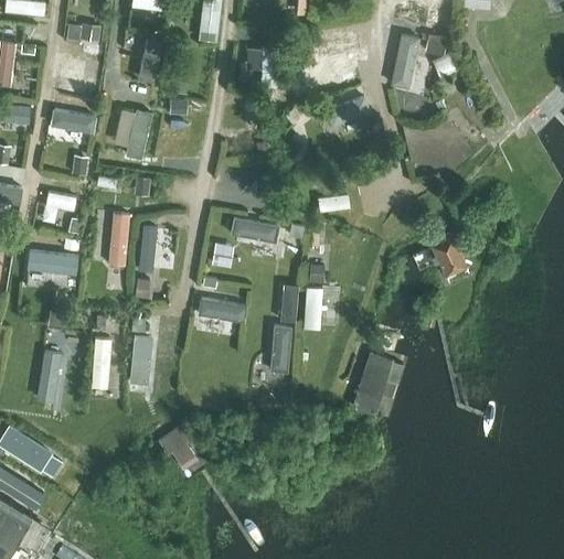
[(172,10),(171,0),(134,0),(134,8),(172,10)]
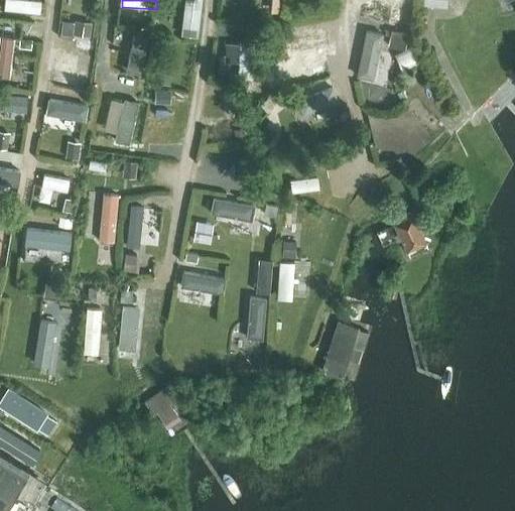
[(186,0),(181,37),(198,39),(203,0),(186,0)]
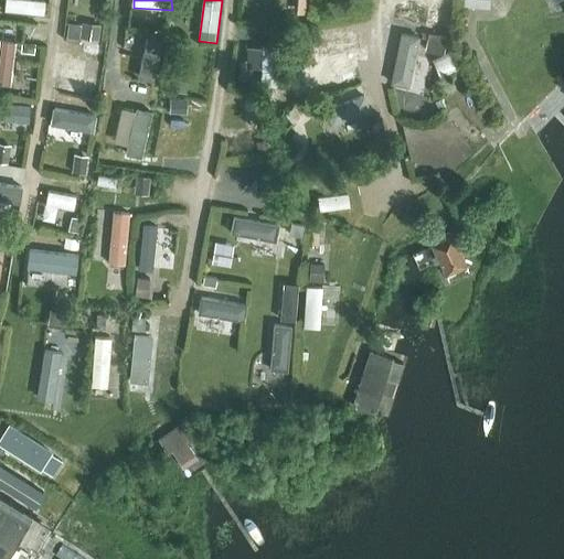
[(99,30),(81,28),(80,42),(97,44),(99,30)]
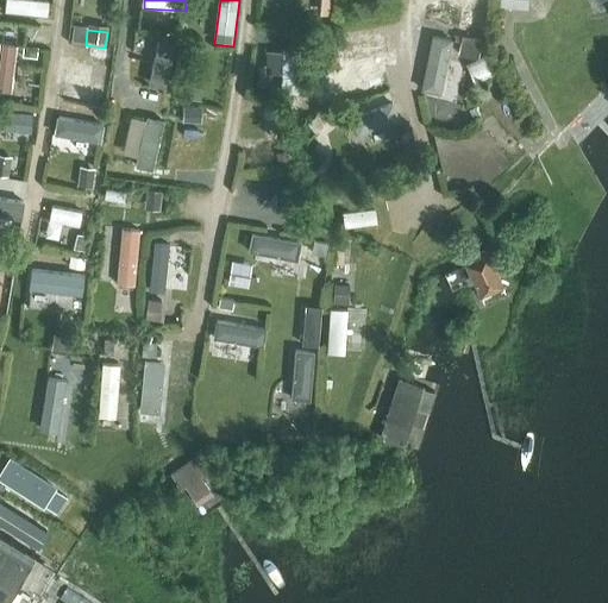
[(70,45),(83,48),(86,32),(73,31),(70,45)]
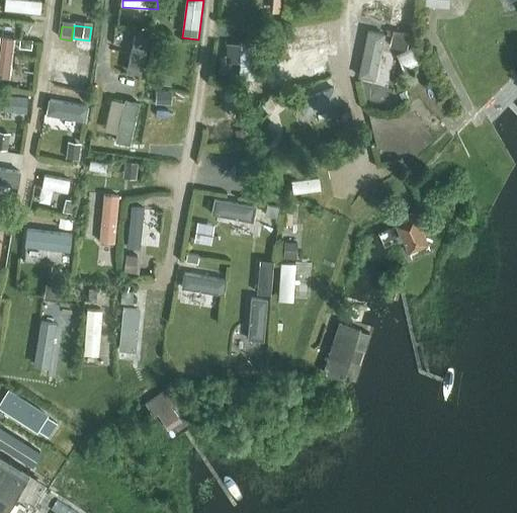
[(273,54),(336,51),(335,32),(272,35),(273,54)]
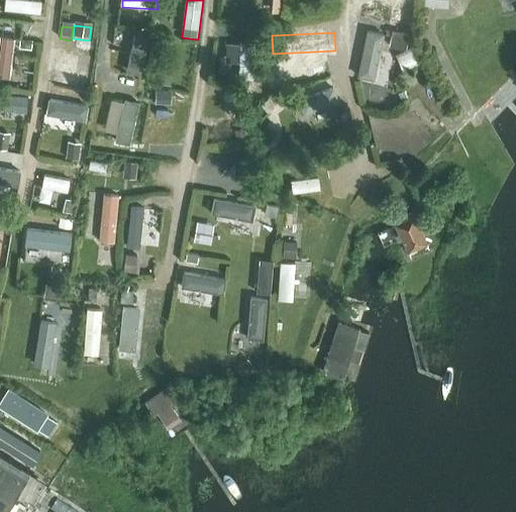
[(396,36),(392,35),(389,48),(405,53),(408,38),(396,36)]
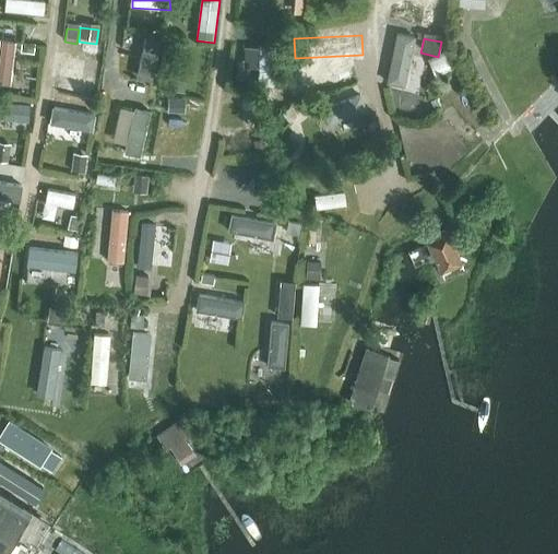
[(0,79),(15,79),(14,39),(0,39),(0,79)]
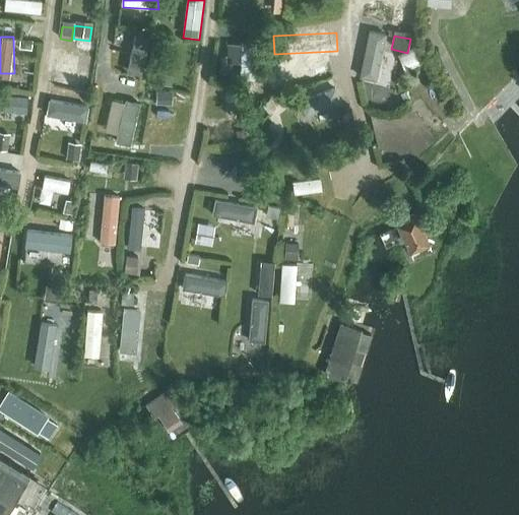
[(255,80),(256,43),(242,43),(241,79),(255,80)]
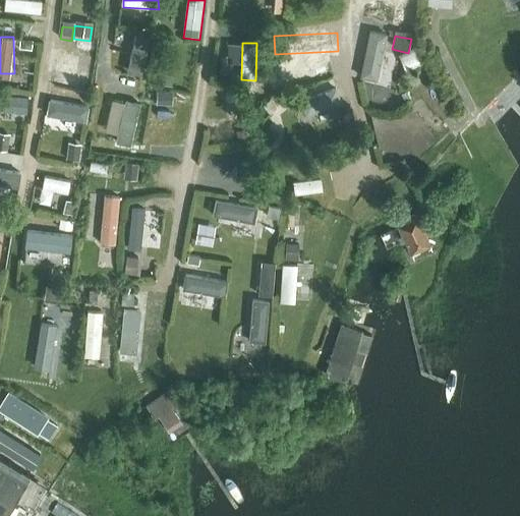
[(17,52),(30,54),(31,45),(18,44),(17,52)]
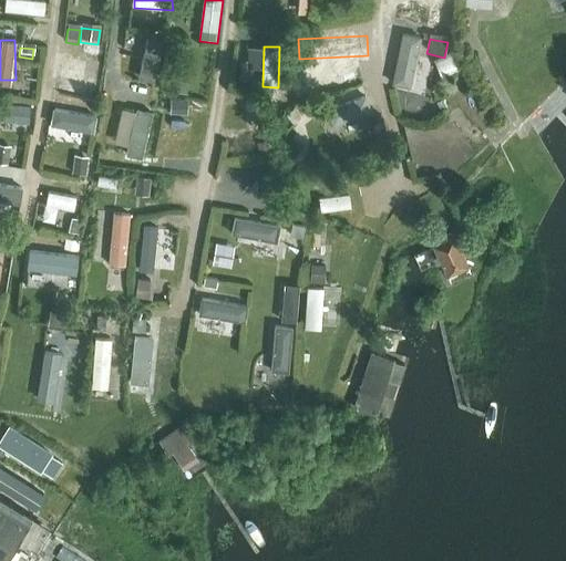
[(462,70),(455,56),(435,65),(441,79),(462,70)]
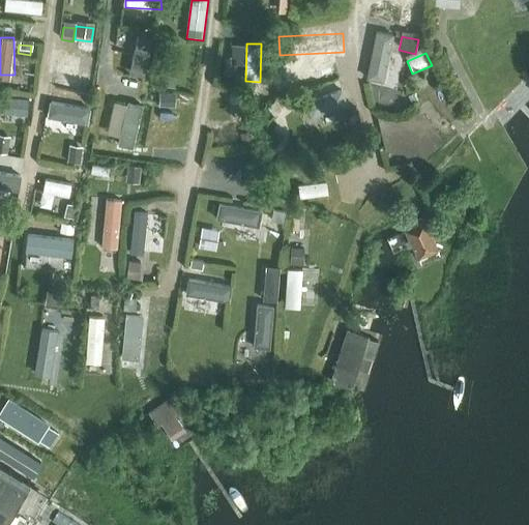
[(52,90),(60,92),(63,77),(55,76),(52,90)]
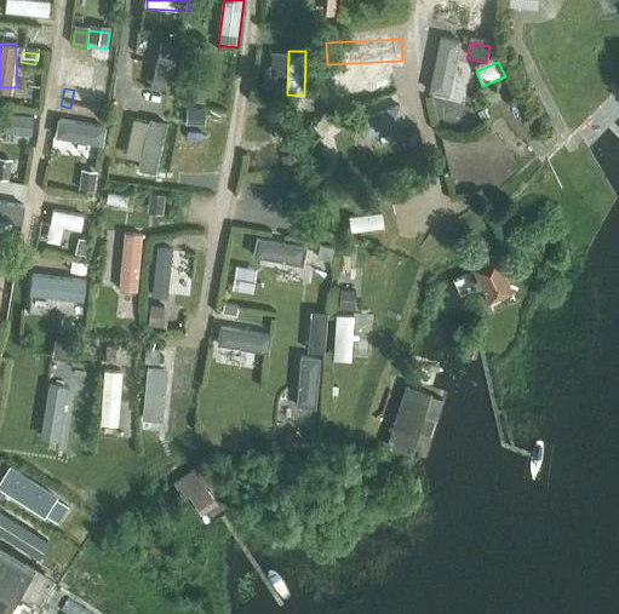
[(86,110),(90,93),(74,90),(70,108),(86,110)]
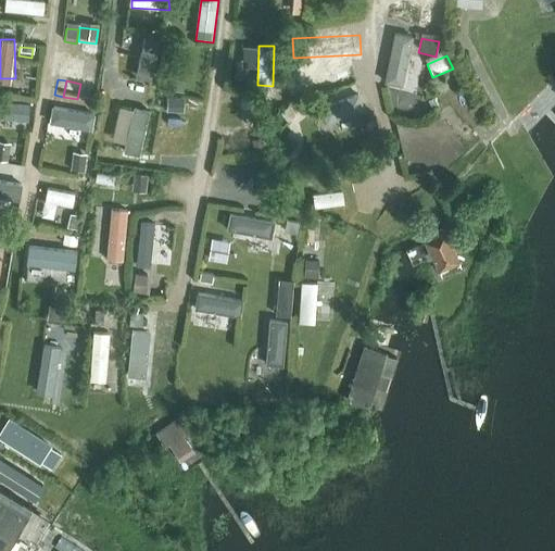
[(295,97),(312,95),(310,84),(294,86),(295,97)]
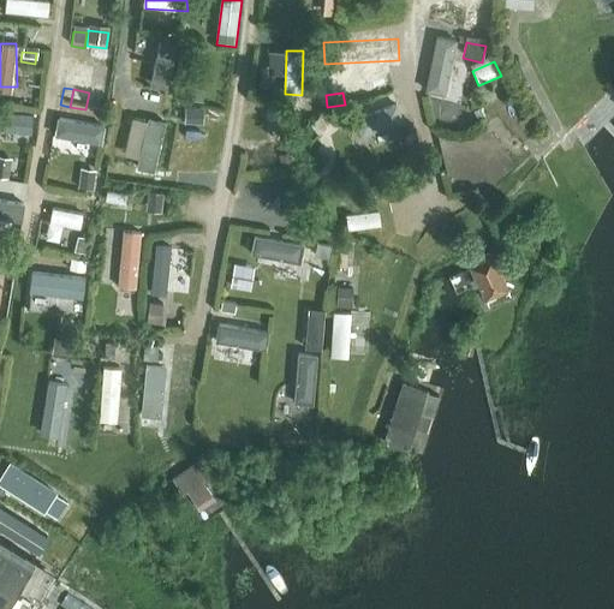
[(201,106),(203,97),(190,95),(189,103),(201,106)]
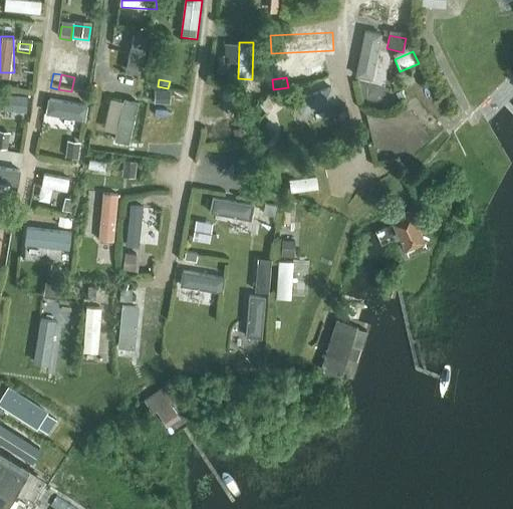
[(314,110),(337,99),(331,87),(308,98),(314,110)]
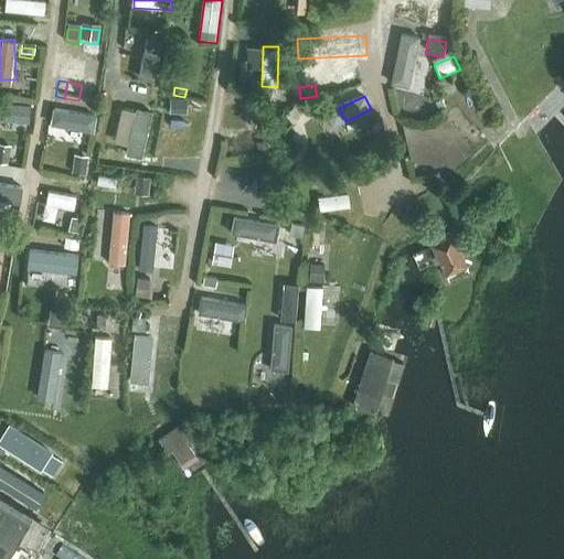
[(0,125),(28,126),(29,104),(0,103),(0,125)]
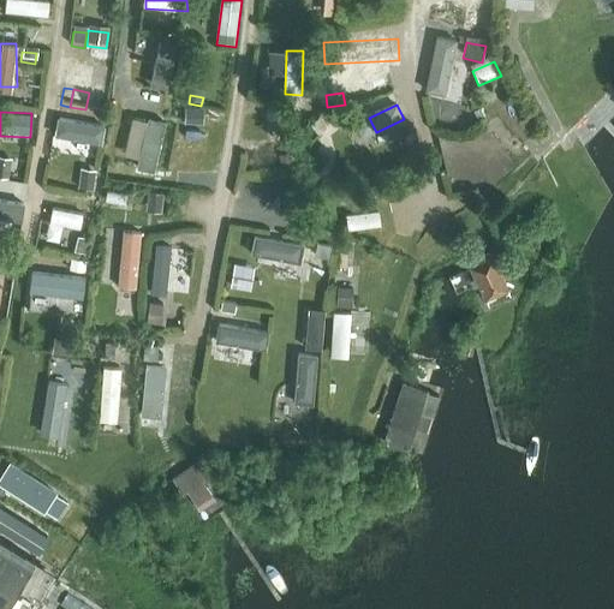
[(184,114),(184,127),(197,127),(198,114),(184,114)]
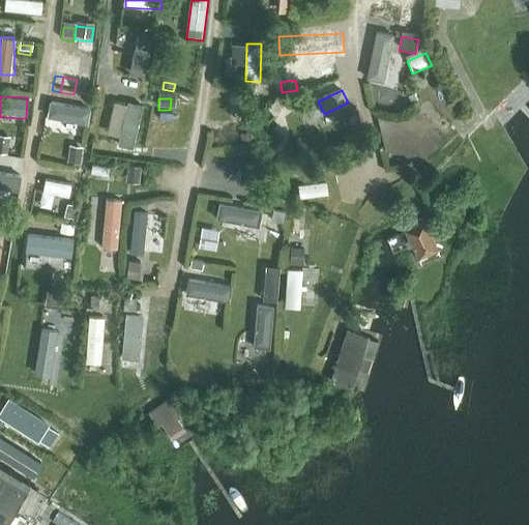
[(48,117),(88,124),(91,109),(51,100),(48,117)]
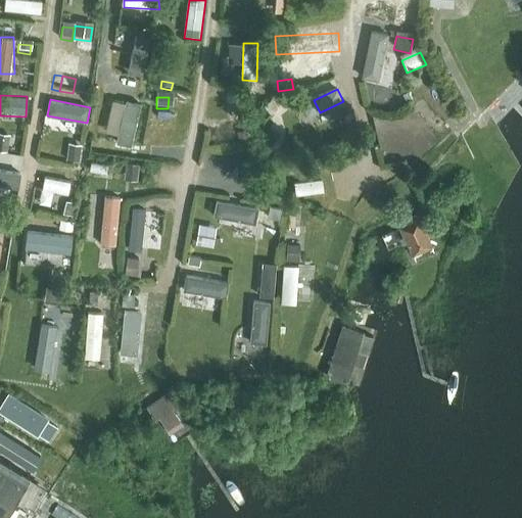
[(264,109),(270,118),(276,112),(270,104),(264,109)]
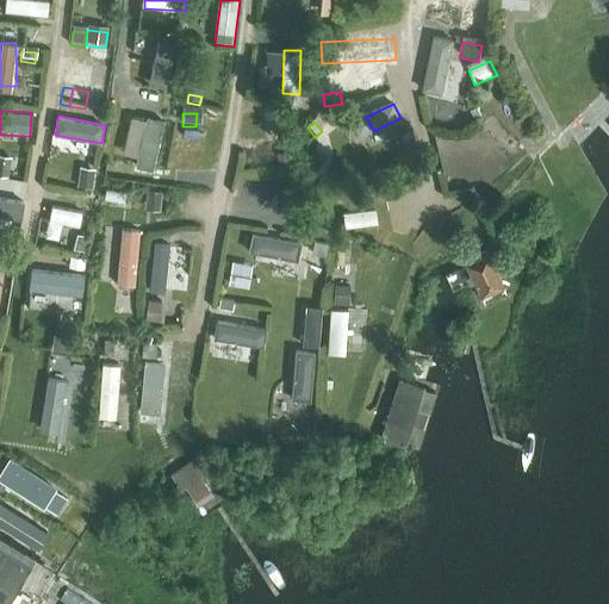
[(278,168),(290,167),(287,156),(277,157),(278,168)]
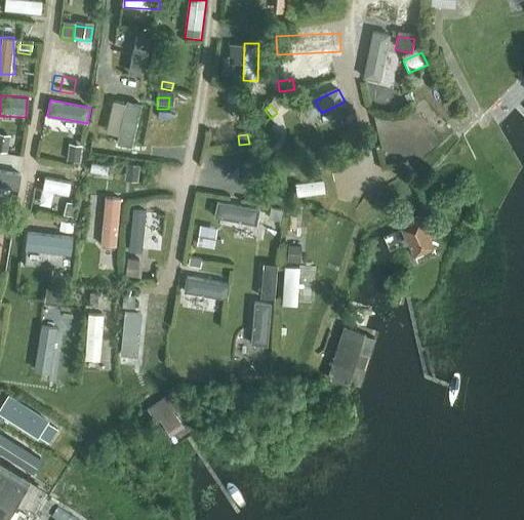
[(0,155),(7,157),(9,137),(0,135),(0,155)]
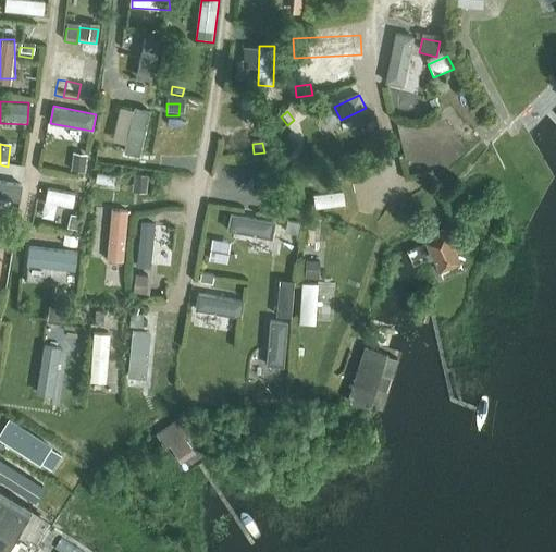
[(71,162),(70,174),(83,176),(84,163),(71,162)]
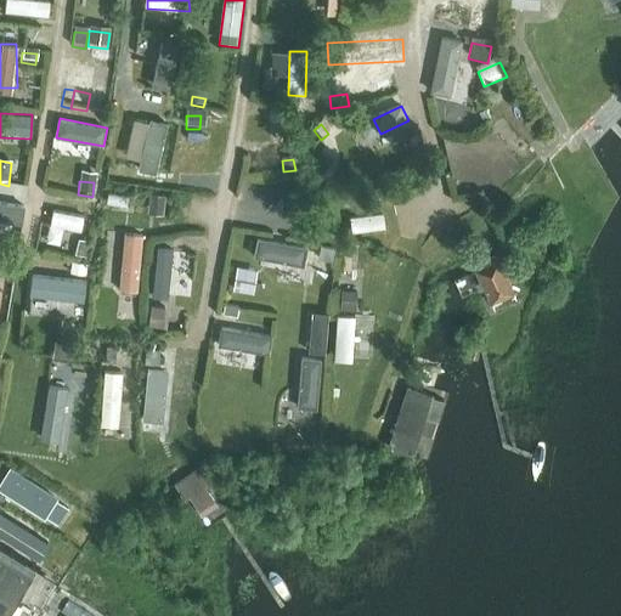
[(148,201),(147,213),(161,215),(162,202),(148,201)]
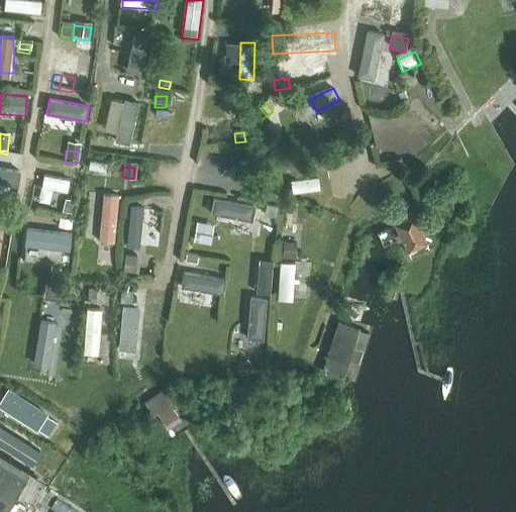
[(68,195),(71,182),(44,177),(42,190),(68,195)]
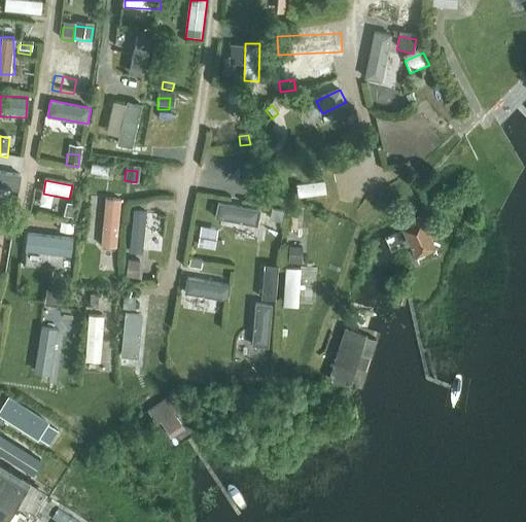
[(325,182),(296,183),(297,199),(326,198),(325,182)]
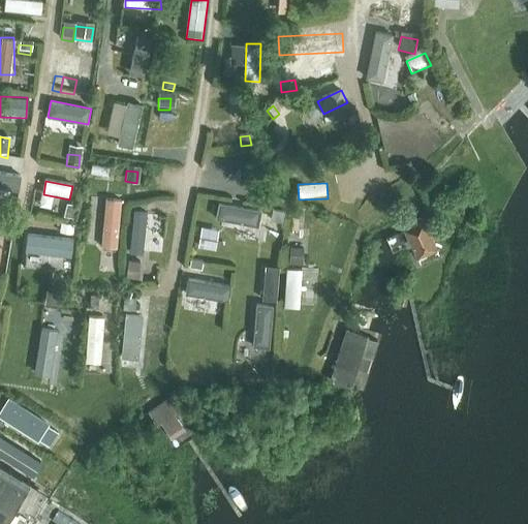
[(120,249),(121,199),(105,199),(103,249),(120,249)]
